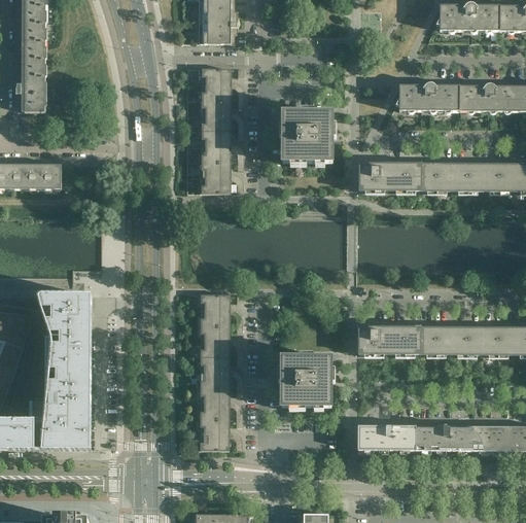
[(44,110),(45,22),(44,0),(24,0),(24,85),(21,85),(21,82),(16,82),(16,86),(15,86),(15,93),(15,94),(21,94),(21,99),(24,99),(24,110),(44,110)]
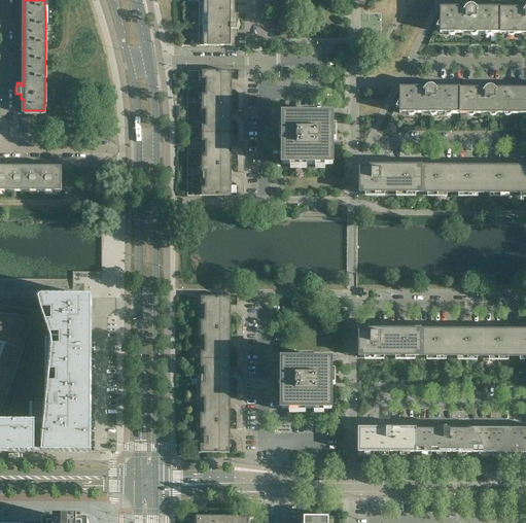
[(236,33),(237,14),(237,9),(234,9),(234,0),(200,0),(199,42),(234,42),(234,33),(236,33)]
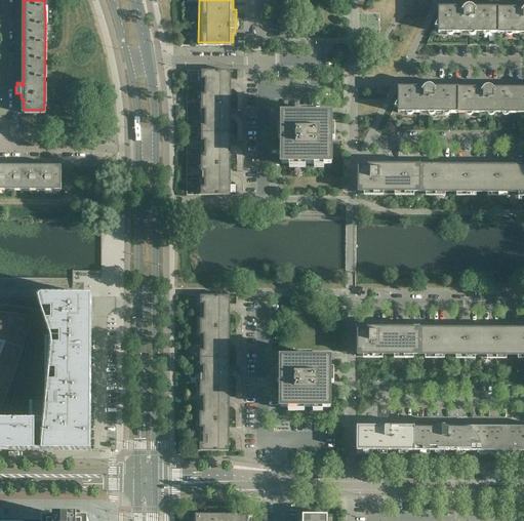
[(523,3),(523,4),(473,4),(472,3),(470,2),(469,2),(468,2),(466,2),(465,3),(464,4),(437,4),(437,16),(434,24),(437,24),(437,30),(446,30),(446,27),(452,27),(452,30),(459,30),(459,32),(475,32),(475,30),(482,30),(482,27),(488,27),(488,30),(506,30),(506,27),(512,27),(512,30),(518,30),(518,32),(523,32),(523,3)]
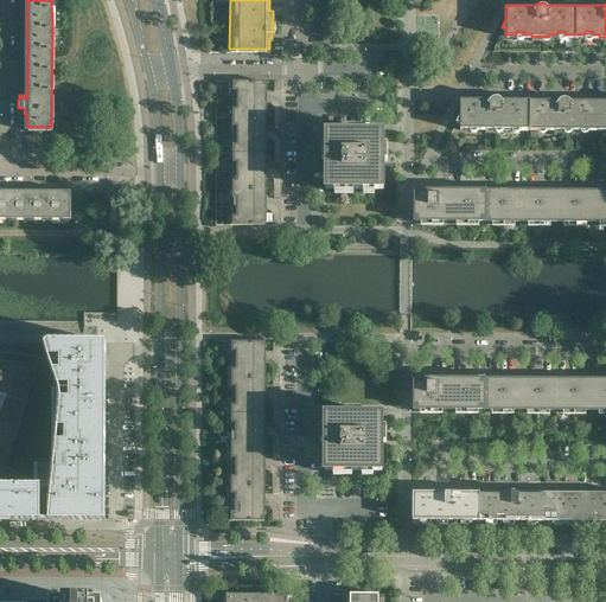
[(265,98),(265,91),(265,77),(233,77),(233,114),(265,114),(265,98)]
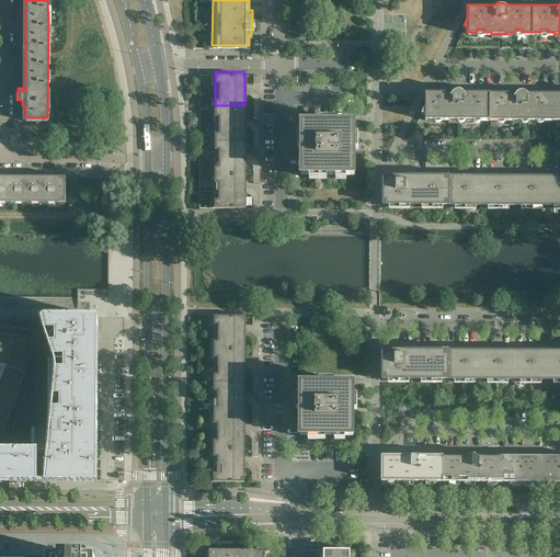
[(559,90),(526,90),(525,90),(524,89),(523,88),(522,88),(521,88),(520,88),(517,89),(515,90),(463,90),(460,89),(460,88),(458,88),(457,88),(456,88),(455,88),(454,89),(453,90),(424,90),(424,103),(421,111),(424,111),(424,116),(434,116),(434,114),(440,114),(440,117),(447,117),(447,120),(465,120),(465,117),(472,117),(472,114),(479,114),(479,117),(496,117),(496,114),(503,114),(503,117),(511,117),(511,120),(528,120),(528,117),(536,117),(536,114),(543,114),(543,117),(559,117),(559,90)]
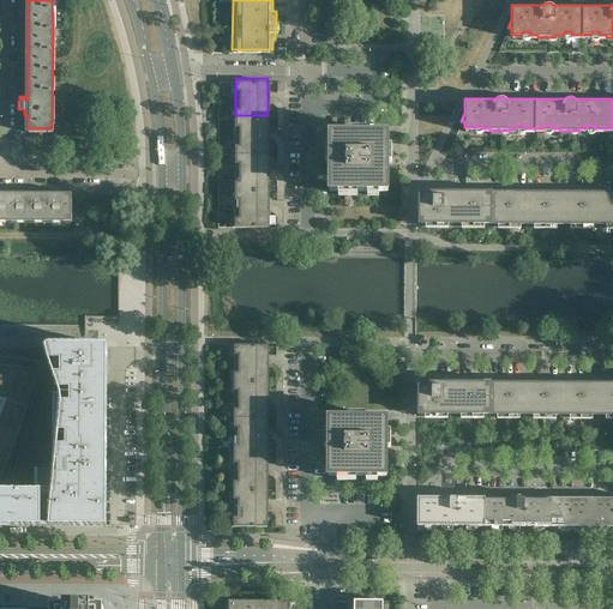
[(268,136),(268,128),(268,115),(235,115),(235,151),(268,151),(268,136)]
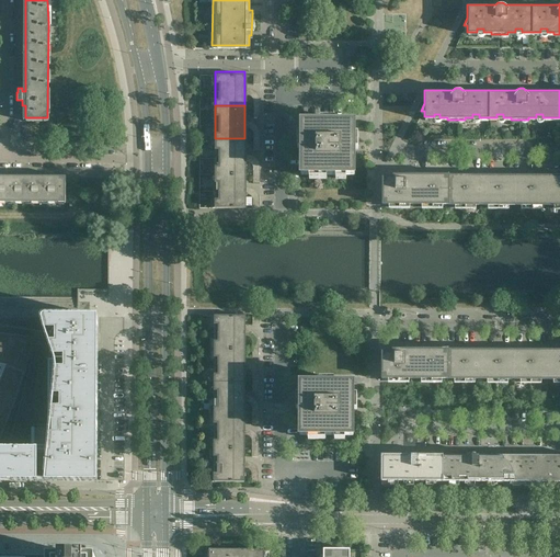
[(353,172),(353,120),(300,118),(300,171),(353,172)]
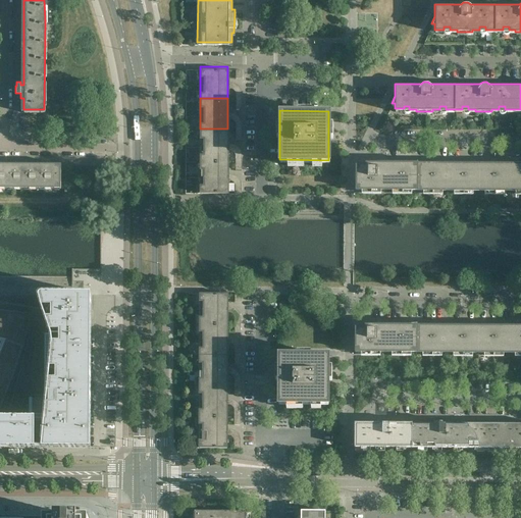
[(227,147),(227,141),(227,128),(200,128),(200,159),(227,159),(227,147)]
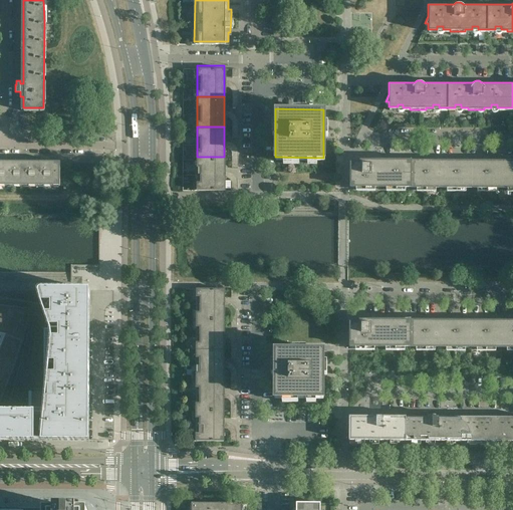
[(224,175),(224,169),(224,157),(197,157),(197,188),(224,188),(224,175)]
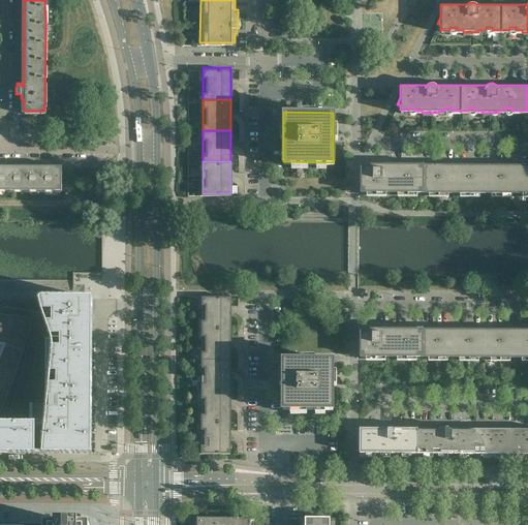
[(527,190),(527,165),(380,164),(380,161),(360,161),(360,189),(527,190)]
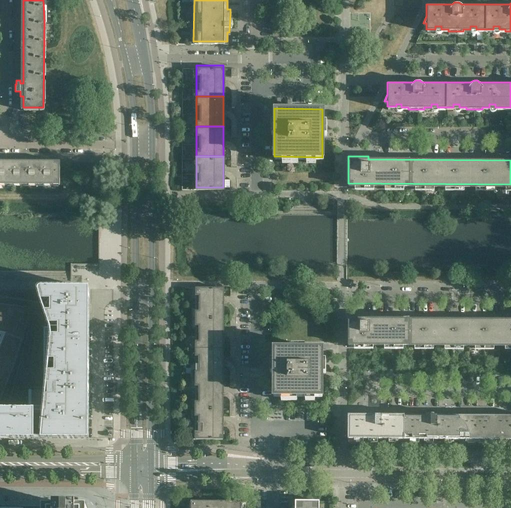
[(0,181),(13,182),(13,158),(0,157),(0,181)]
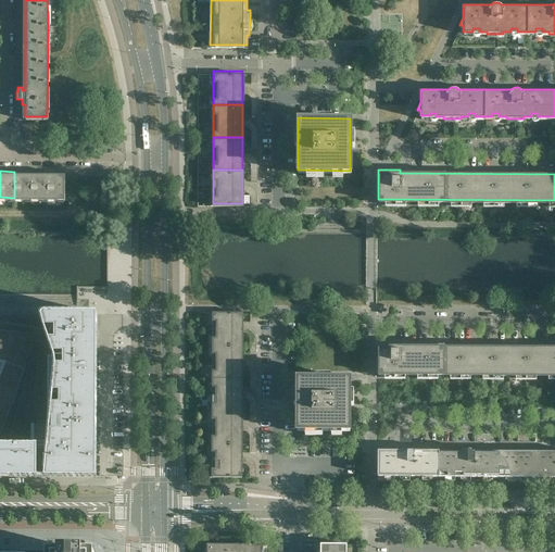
[(30,198),(30,172),(14,172),(14,198),(30,198)]
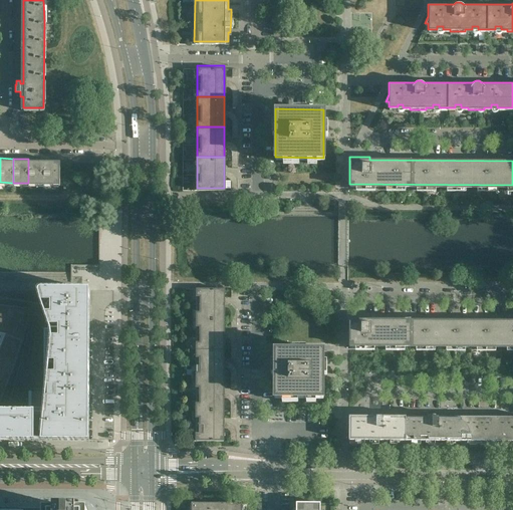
[(43,183),(44,159),(28,159),(28,183),(43,183)]
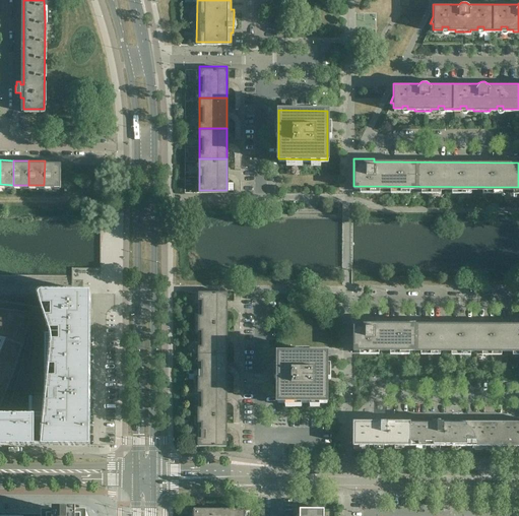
[(60,185),(60,160),(45,160),(44,185),(60,185)]
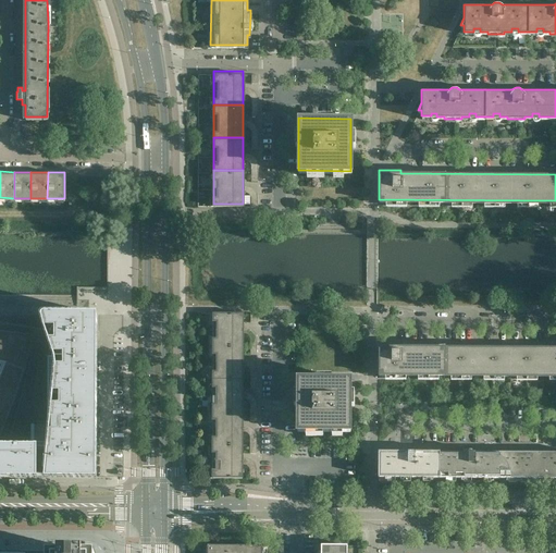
[(0,474),(96,475),(96,310),(45,309),(44,310),(42,310),(41,311),(40,312),(40,314),(42,319),(42,323),(44,327),(40,326),(34,324),(23,322),(5,320),(0,318),(0,474)]
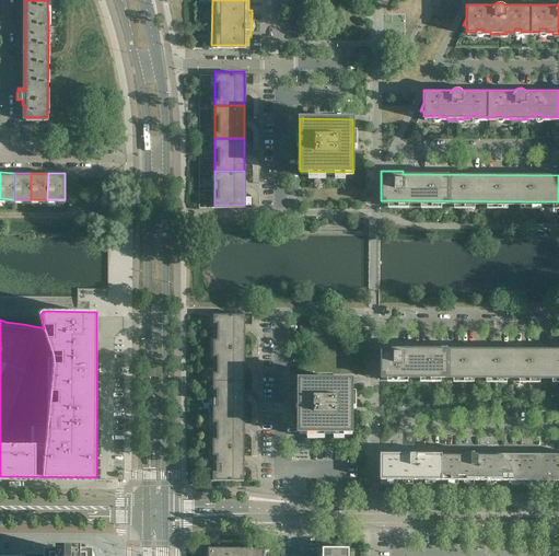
[(243,332),(243,325),(243,312),(213,312),(213,346),(243,346),(243,332)]
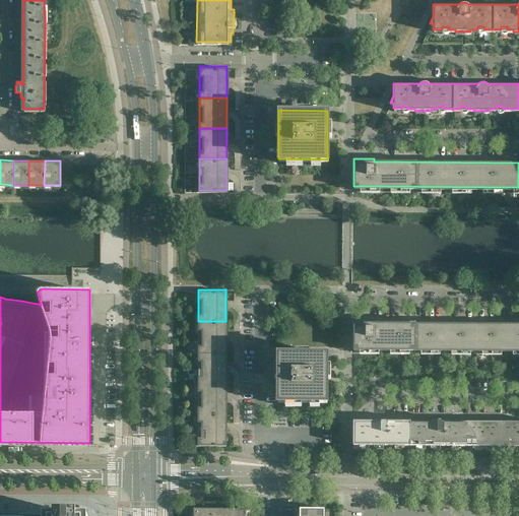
[(518,323),(516,324),(373,323),(373,320),(352,320),(352,347),(518,347),(518,323)]
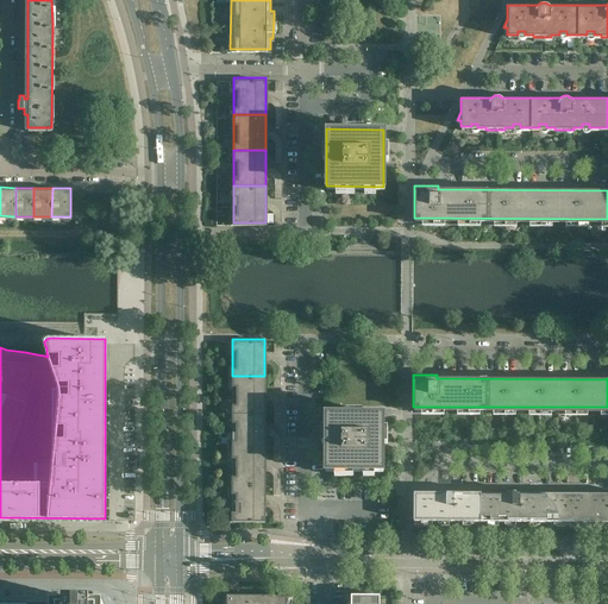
[(264,396),(264,389),(264,376),(232,376),(232,411),(264,411),(264,396)]
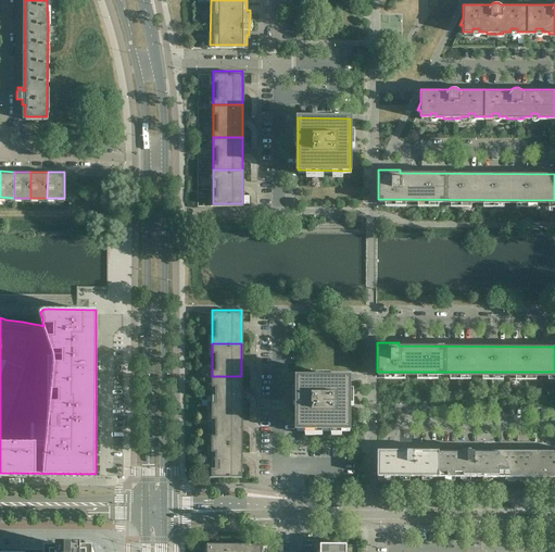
[(241,394),(241,388),(241,376),(212,376),(212,409),(241,409),(241,394)]
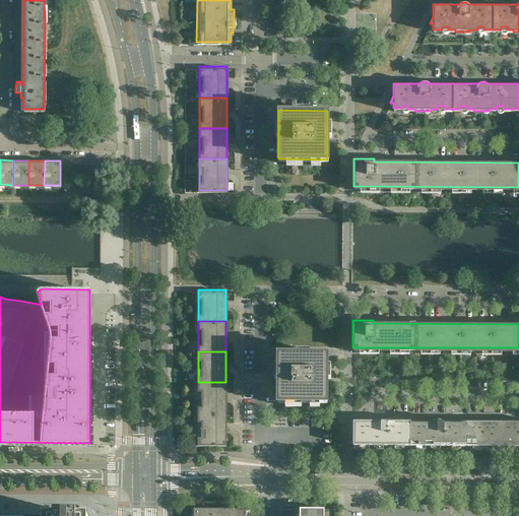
[(326,378),(326,351),(277,351),(277,400),(326,400),(326,378)]
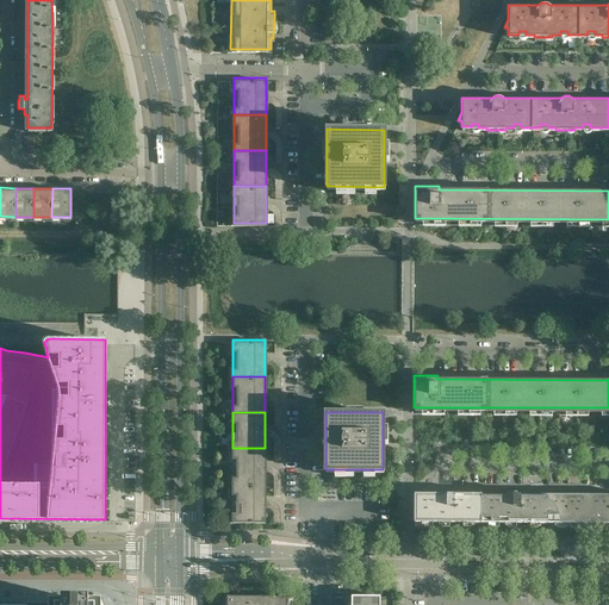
[(265,468),(265,461),(265,448),(232,448),(232,484),(265,484),(265,468)]
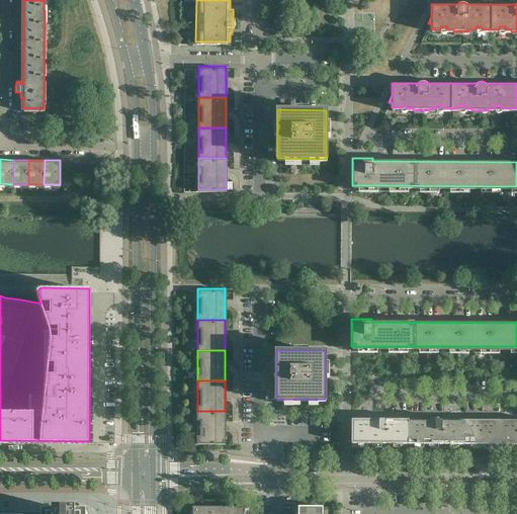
[(225,428),(225,422),(225,411),(197,411),(197,441),(225,441),(225,428)]
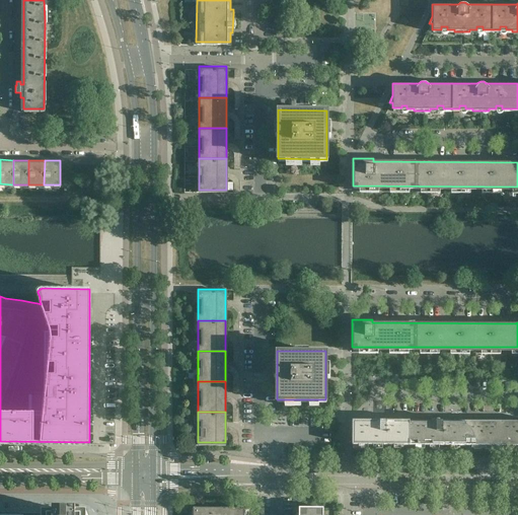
[(408,442),(408,418),(382,418),(382,417),(382,416),(374,416),(374,417),(375,417),(375,418),(352,418),(352,442),(408,442)]
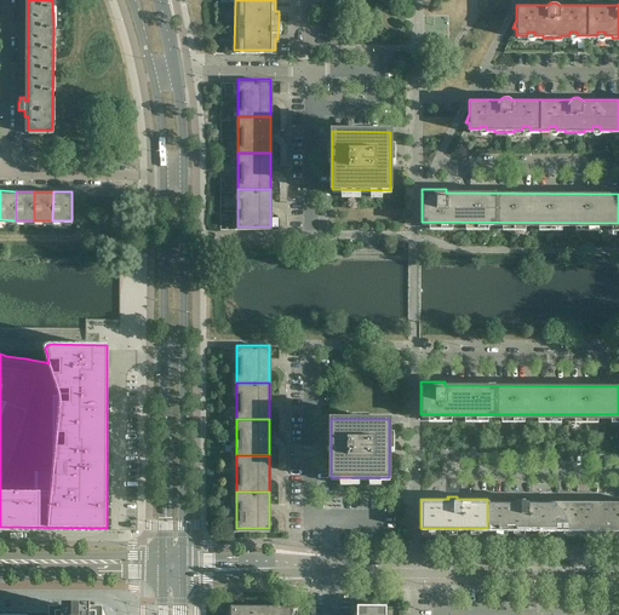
[(552,528),(552,499),(523,499),(523,498),(525,498),(525,496),(515,496),(515,498),(516,498),(515,499),(487,499),(487,528),(552,528)]
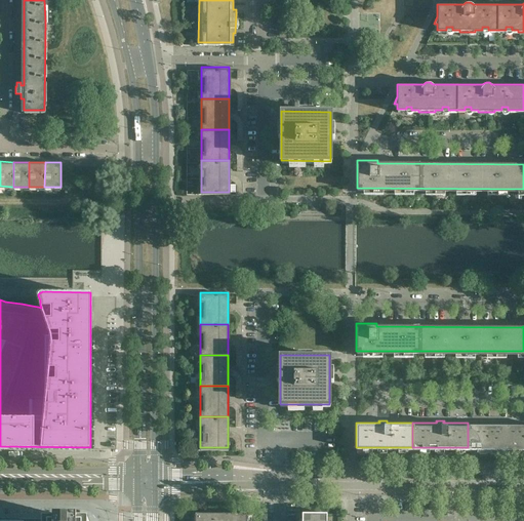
[(506,448),(506,424),(468,423),(468,447),(506,448)]
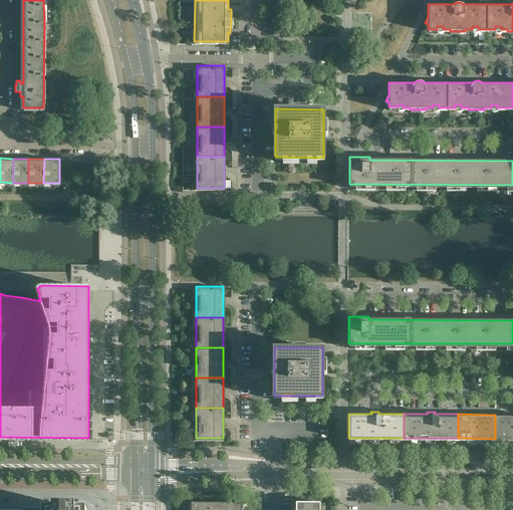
[(512,438),(512,414),(495,415),(495,439),(512,438)]
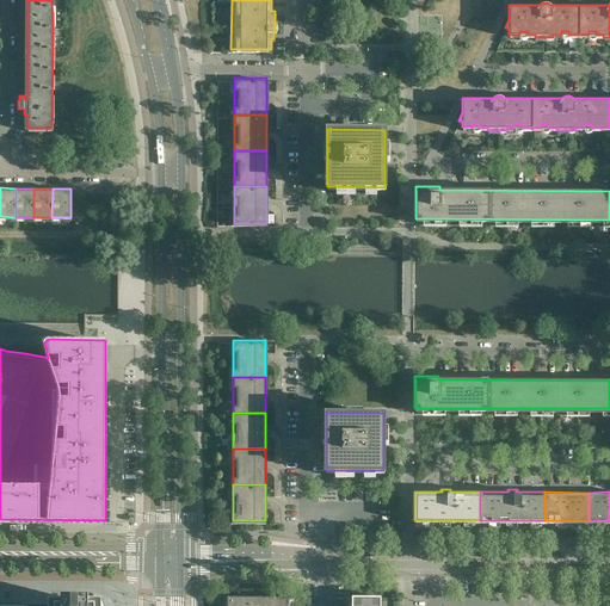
[(285,605),(288,605),(288,594),(227,594),(227,595),(229,595),(229,605),(227,605),(226,605),(285,605)]
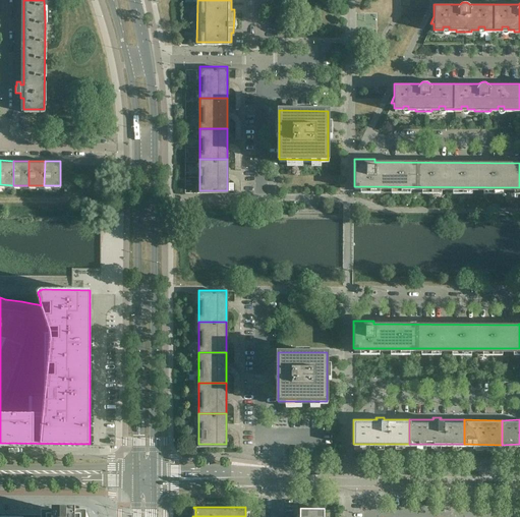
[(324,516),(324,507),(299,507),(299,516),(324,516)]
